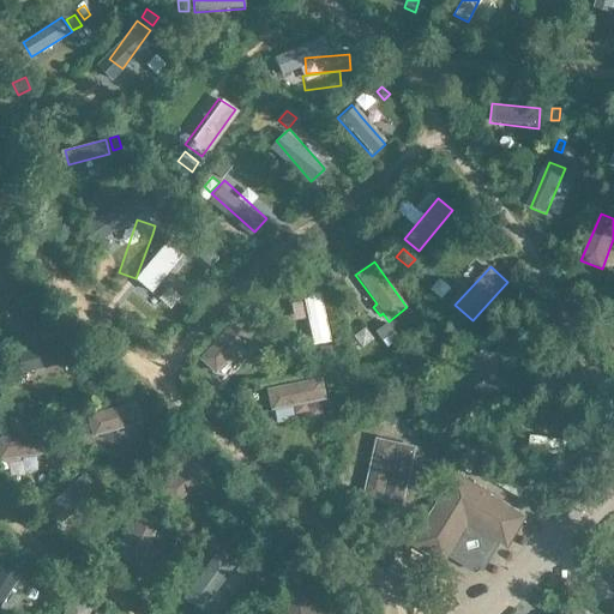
[(304,296),(314,347),(331,343),(320,293),(304,296)]
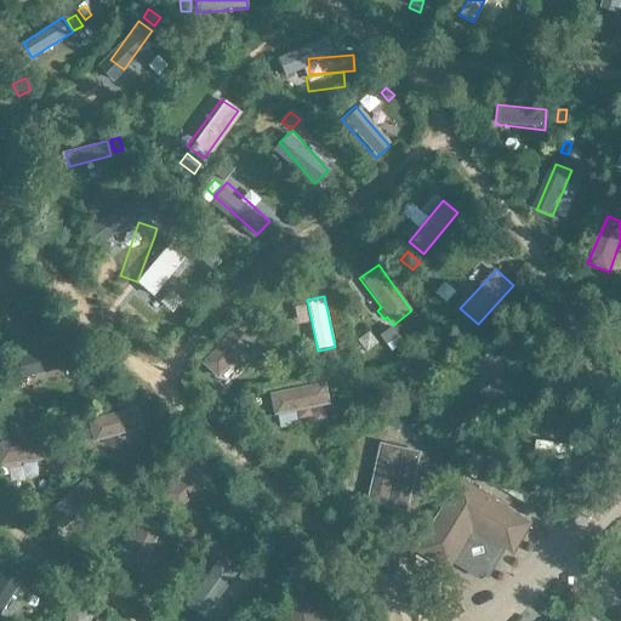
[(462,320),(453,330),(460,339),(472,328),(462,320)]
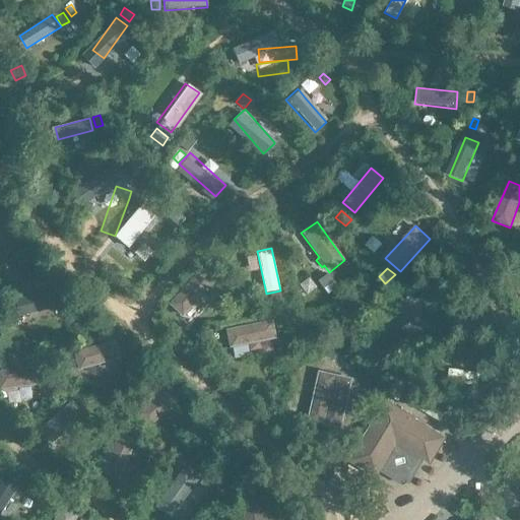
[(328,276),(317,283),(323,290),(334,283),(328,276)]
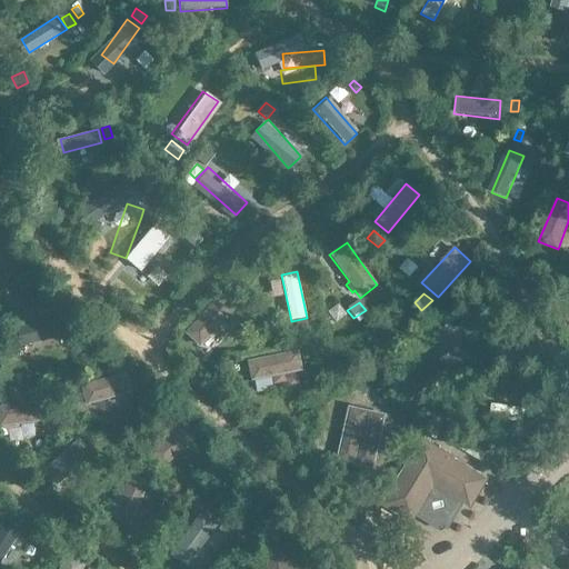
[(243,310),(237,317),(248,327),(255,319),(243,310)]
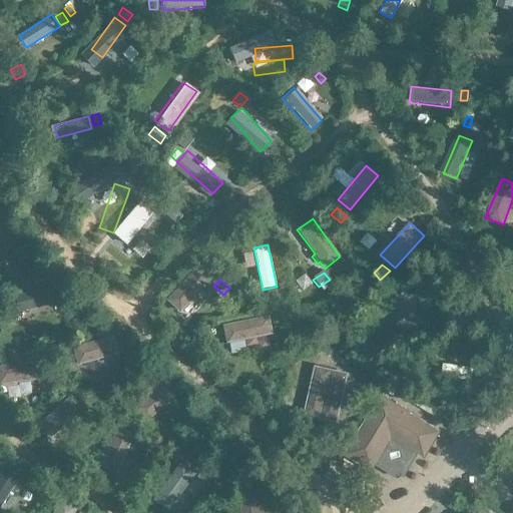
[(163,312),(176,324),(202,295),(189,283),(163,312)]
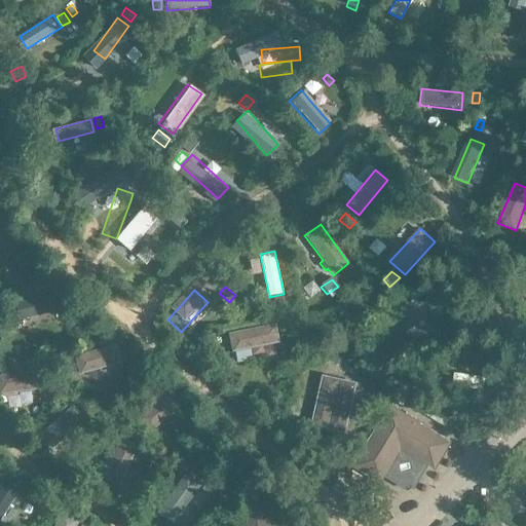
[(19,321),(66,310),(63,293),(14,303),(19,321)]
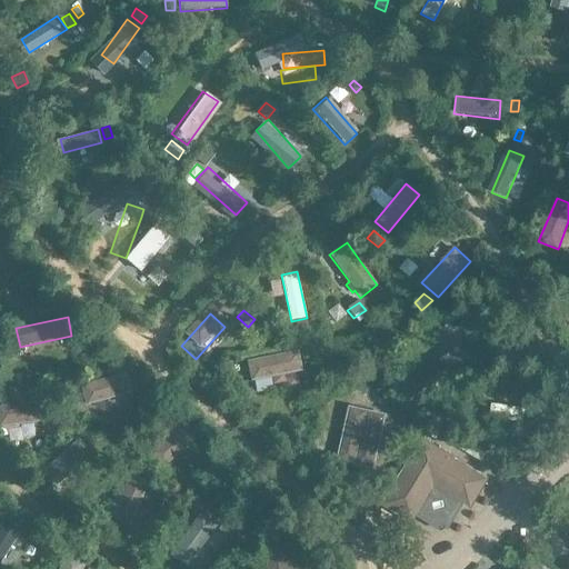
[(307,323),(295,326),(297,332),(308,330),(307,323)]
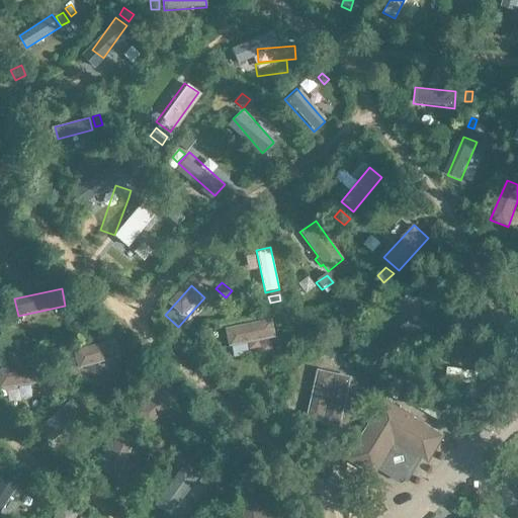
[(442,316),(434,304),(395,331),(404,343),(442,316)]
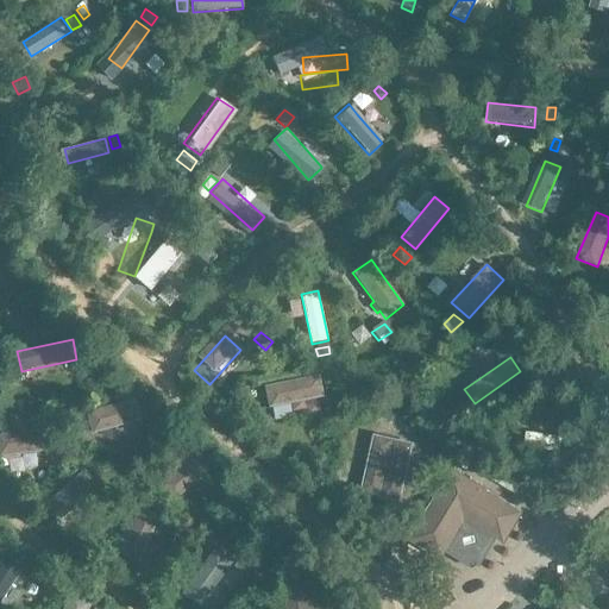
[(20,382),(17,370),(8,371),(12,384),(20,382)]
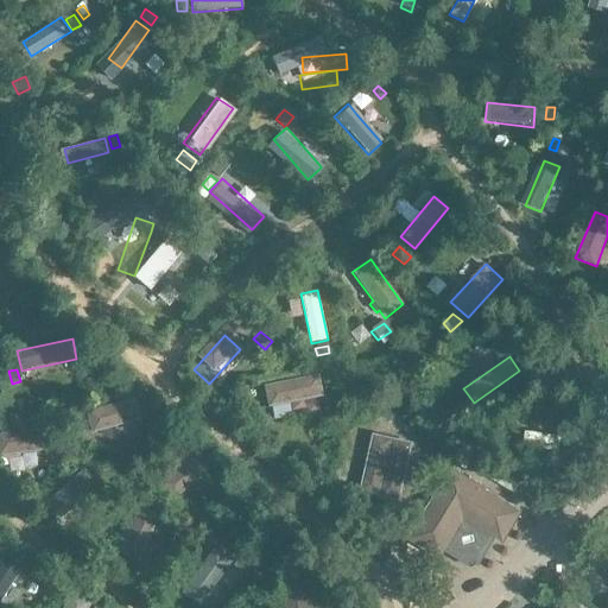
[(268,407),(303,400),(303,405),(315,403),(314,399),(323,397),(318,374),(264,386),(268,407)]
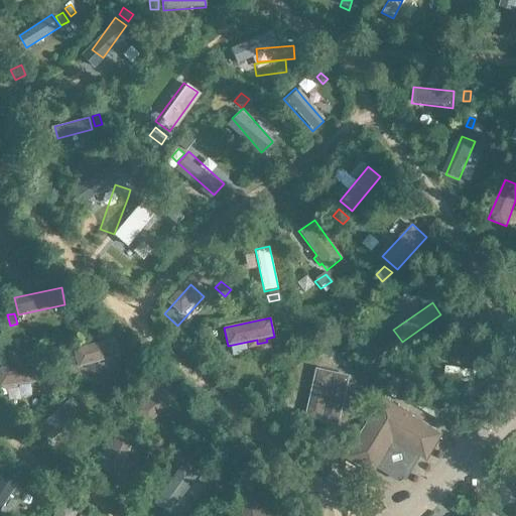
[(115,339),(74,349),(78,367),(119,356),(115,339)]
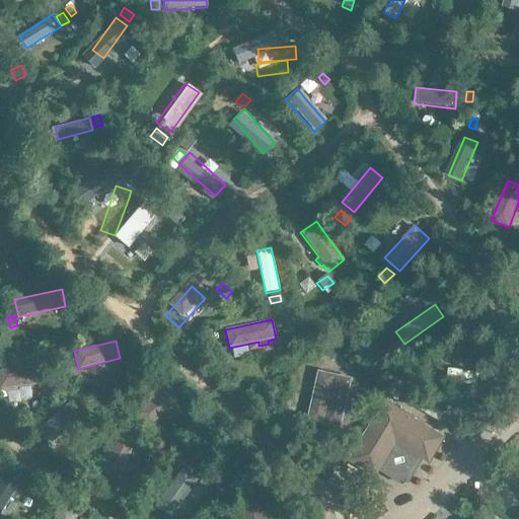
[(394,341),(385,347),(389,354),(399,348),(394,341)]
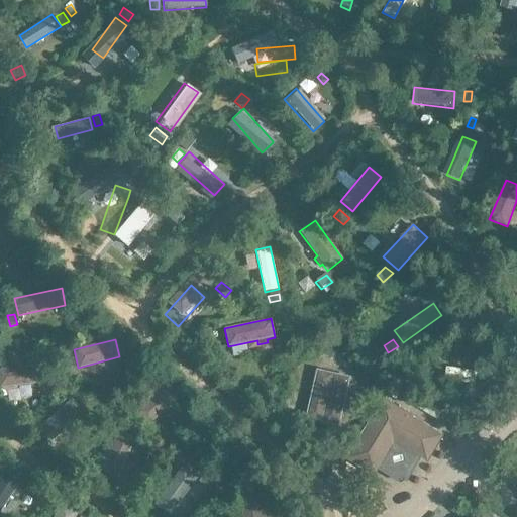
[(285,340),(276,341),(278,354),(287,352),(285,340)]
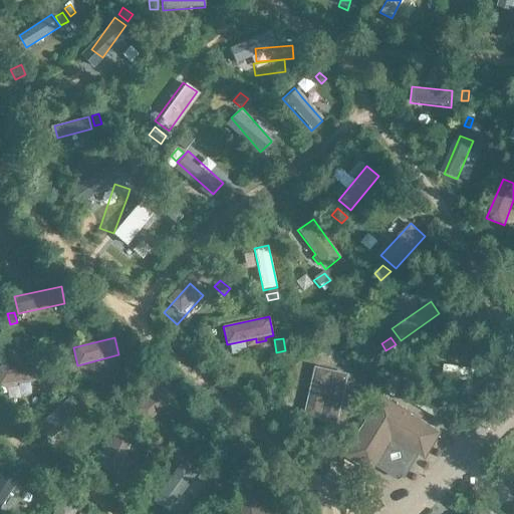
[(321,341),(319,352),(333,355),(335,344),(321,341)]
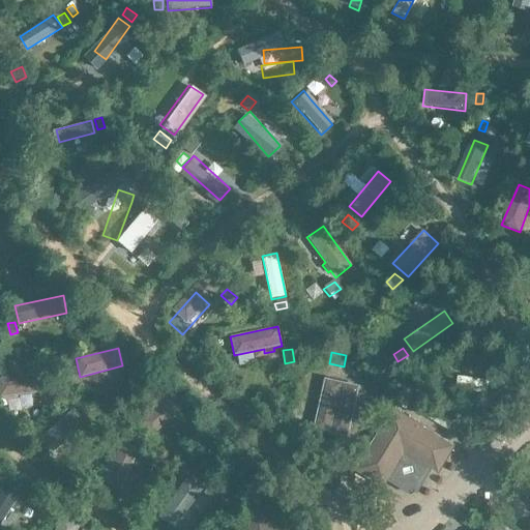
[(74,360),(63,362),(67,377),(77,374),(74,360)]
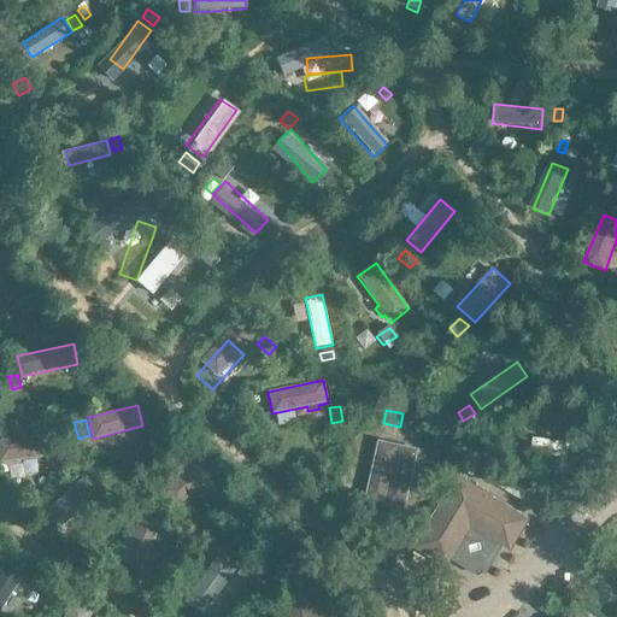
[(45,435),(0,441),(0,463),(48,456),(45,435)]
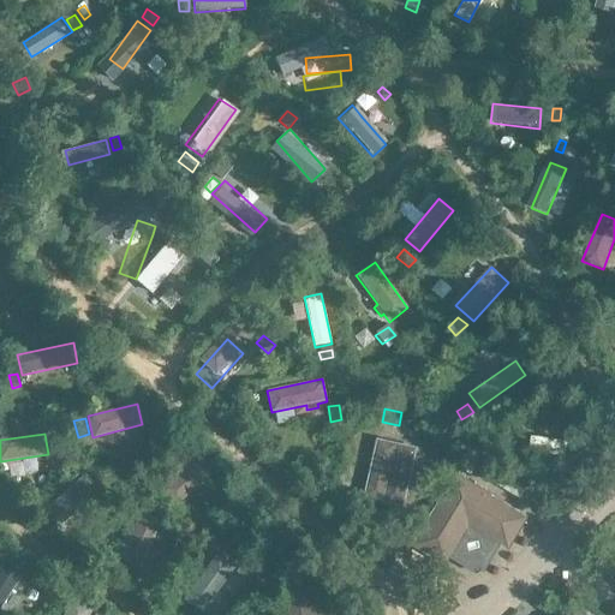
[(568,441),(531,436),(529,452),(566,457),(568,441)]
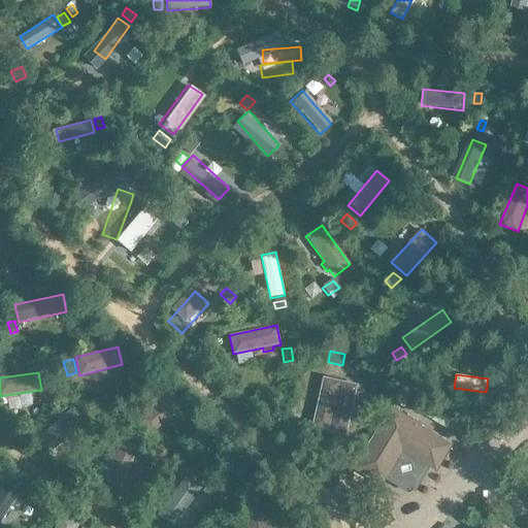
[(361,406),(364,394),(357,392),(358,386),(324,378),(312,429),(347,436),(354,405),(361,406)]
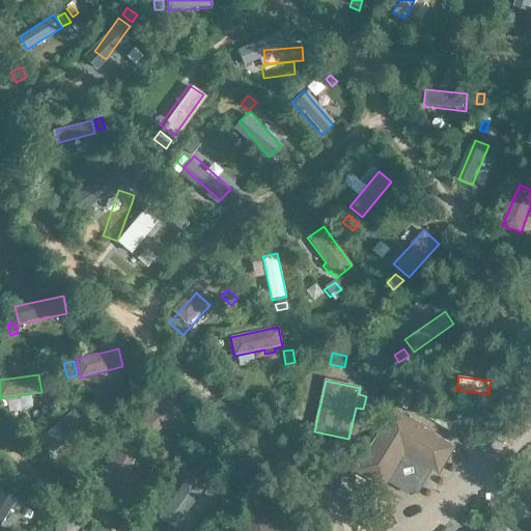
[(54,390),(45,391),(46,404),(55,403),(54,390)]
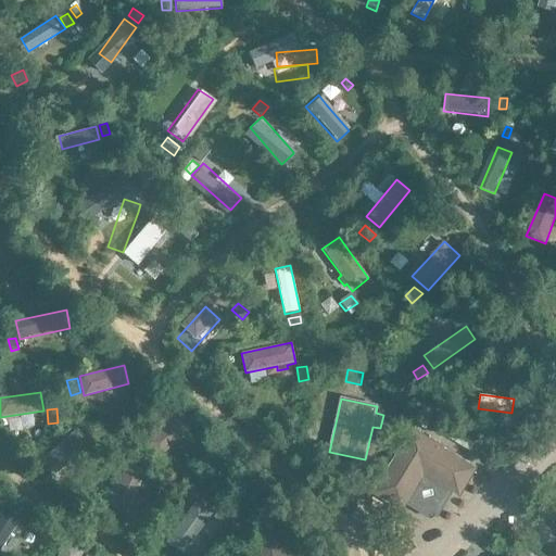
[(179,412),(146,443),(159,457),(192,426),(179,412)]
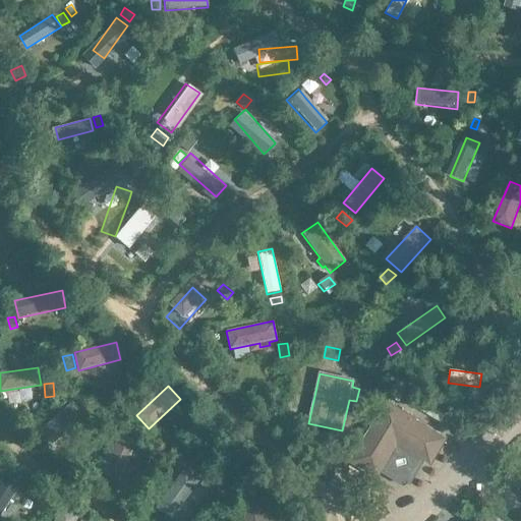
[(71,402),(40,430),(52,445),(83,416),(71,402)]
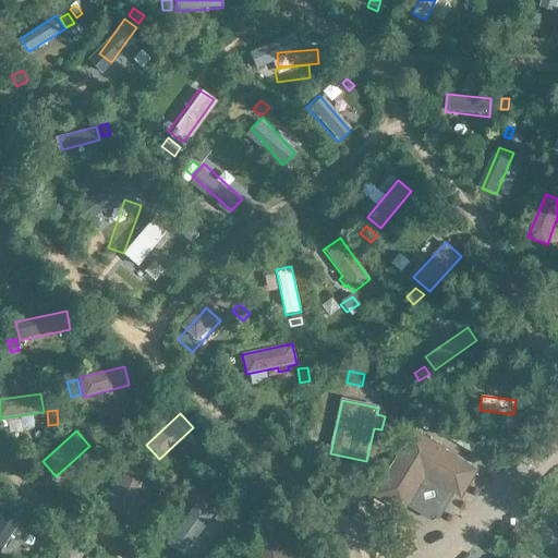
[(404,514),(409,508),(420,514),(448,507),(463,483),(460,482),(469,466),(415,434),(376,497),(404,514)]
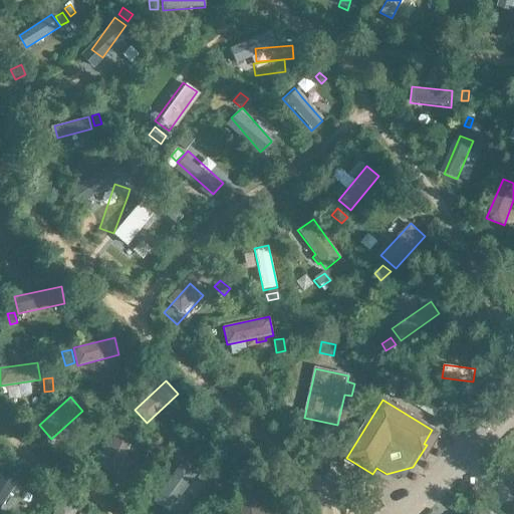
[(93,405),(86,412),(92,418),(98,411),(93,405)]
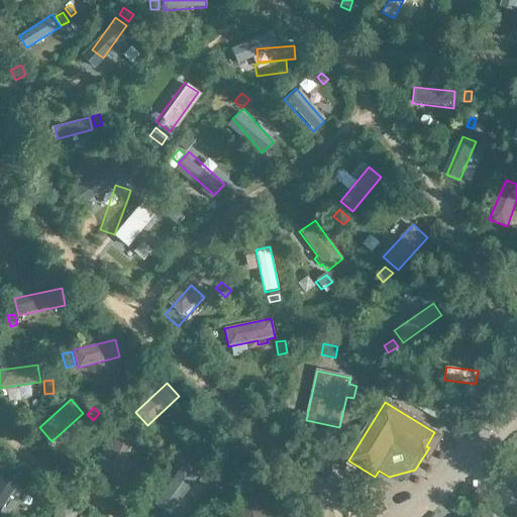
[(163,444),(170,437),(160,426),(151,433),(163,444)]
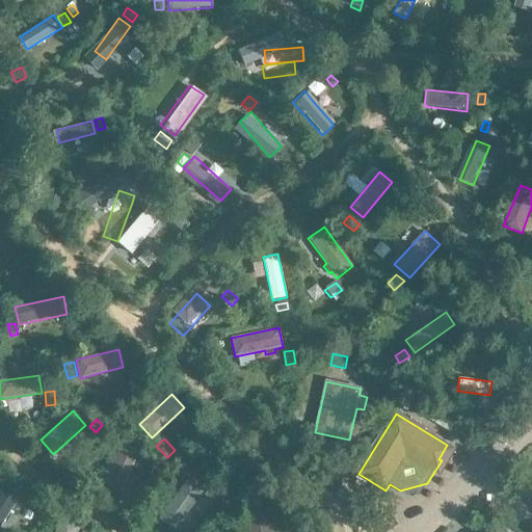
[(122,446),(104,485),(122,494),(139,453),(122,446)]
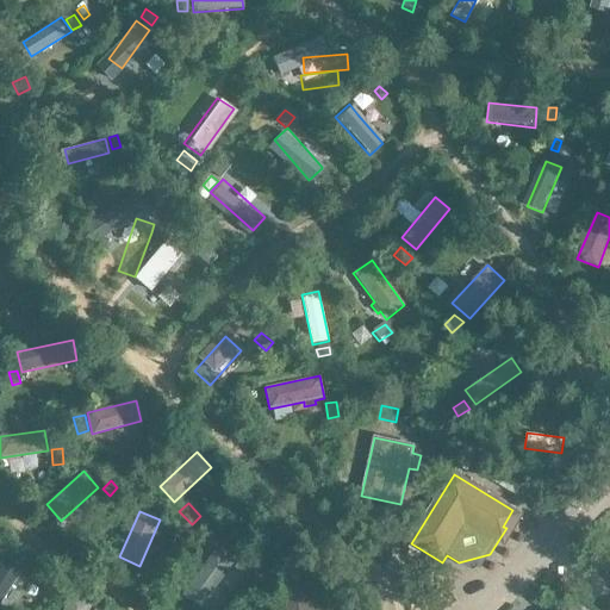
[(609,561),(595,546),(583,556),(609,585),(609,561)]
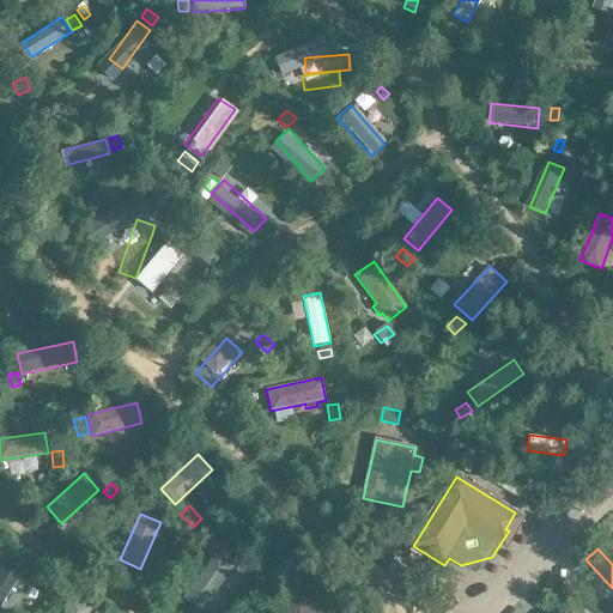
[(243,562),(236,571),(249,581),(256,571),(243,562)]
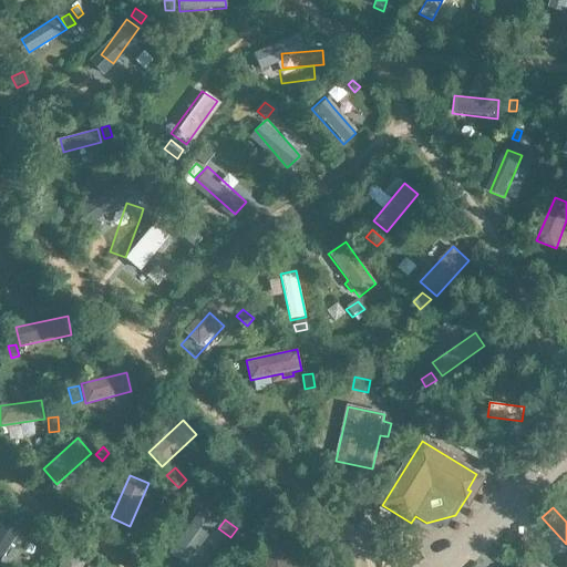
[(24,525),(8,521),(0,545),(0,558),(12,563),(24,525)]
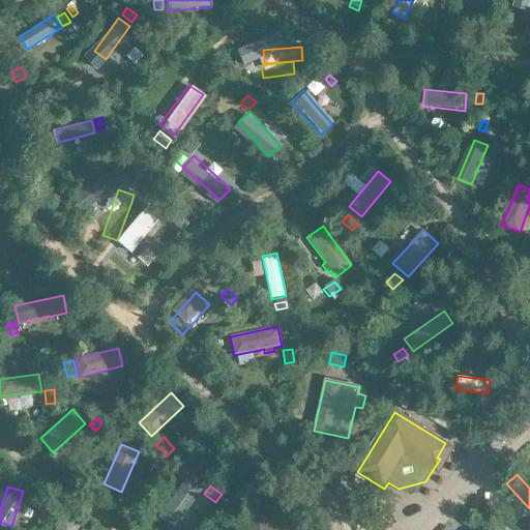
[(31,496),(26,504),(38,511),(43,503),(31,496)]
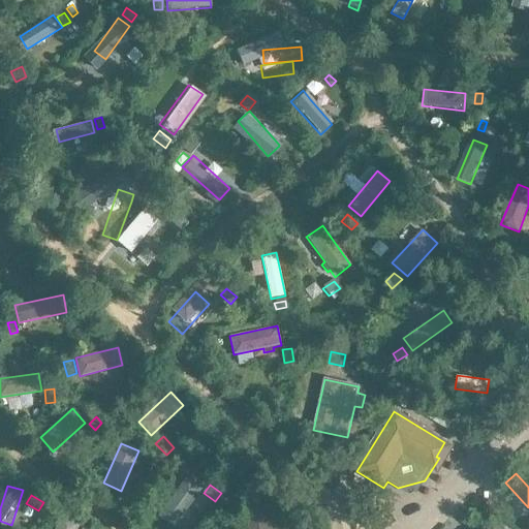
[(245,516),(235,528),(278,528),(254,510),(258,504),(248,498),(244,504),(245,505),(240,511),(245,516)]
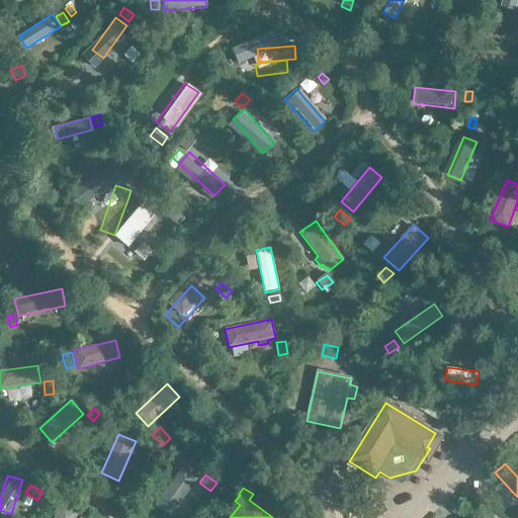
[(60,505),(53,517),(75,517),(78,513),(60,505)]
